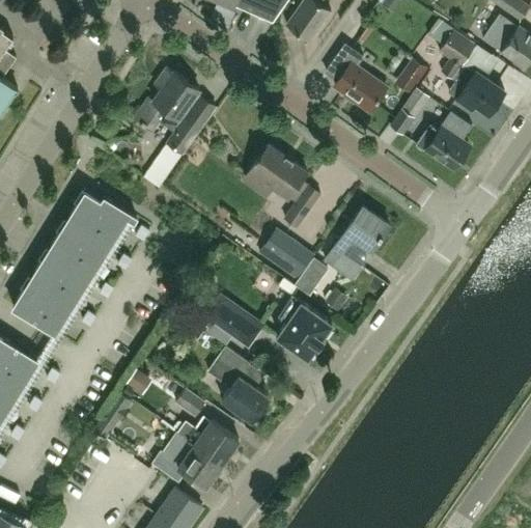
[(287,0),(216,0),(233,7),(254,16),(272,23),(287,0)]
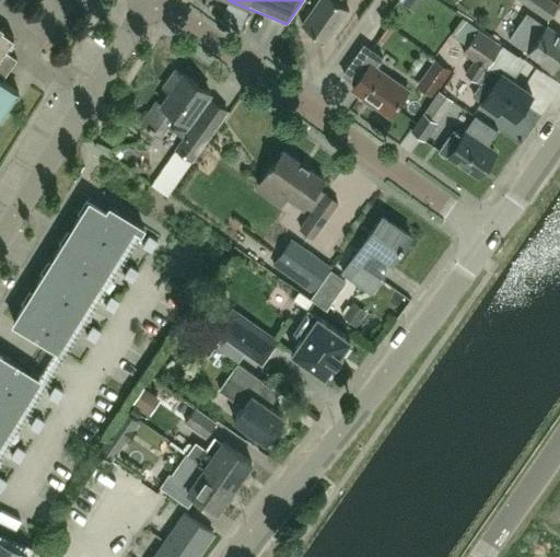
[(339,6),(342,0),(322,0),(303,27),(327,45),(350,13),(339,6)]
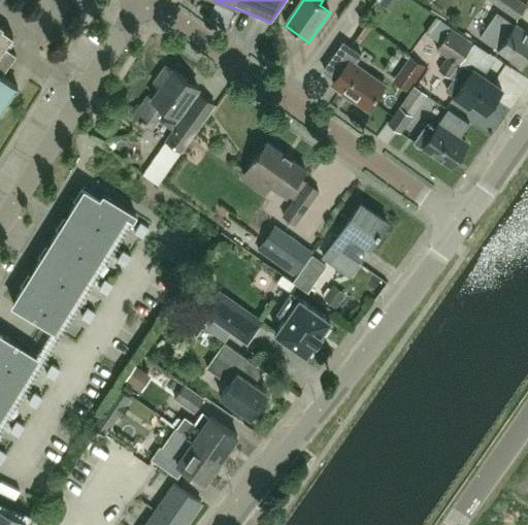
[(489,0),(518,21),(527,7),(517,0),(489,0)]
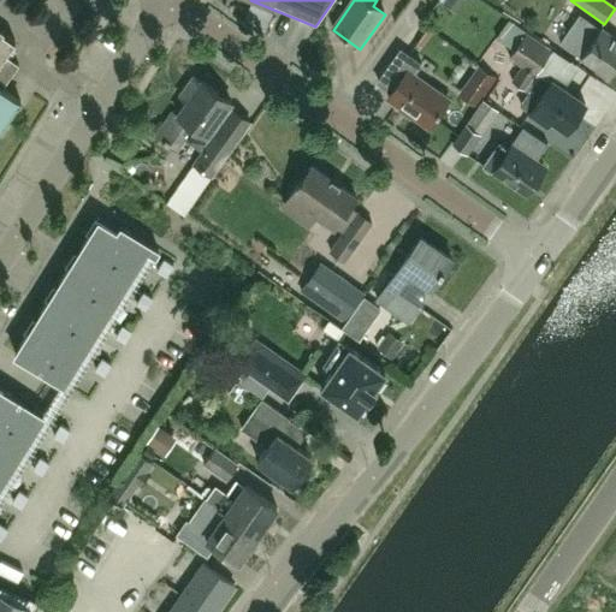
[(608,79),(615,67),(615,40),(602,30),(600,31),(580,17),(560,46),(582,61),(581,61),(608,79)]
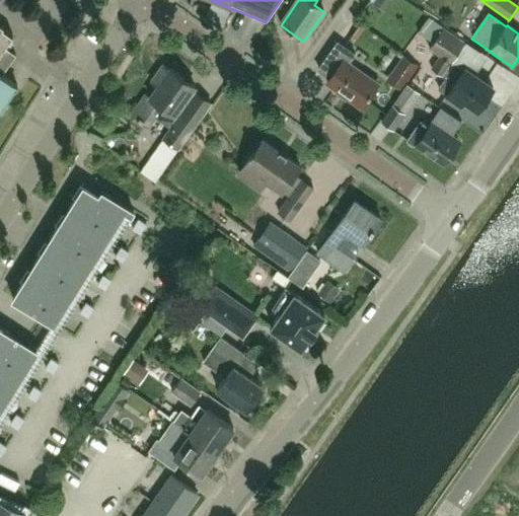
[(0,26),(0,113),(18,87),(3,77),(17,57),(5,49),(14,38),(4,30),(5,28),(3,27),(2,28),(0,26)]
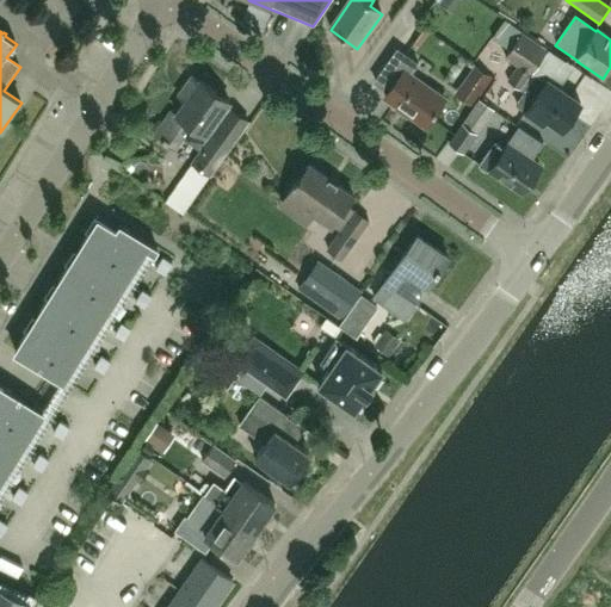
[(519,92),(548,53),(522,35),(505,59),(518,68),(507,82),(519,92)]
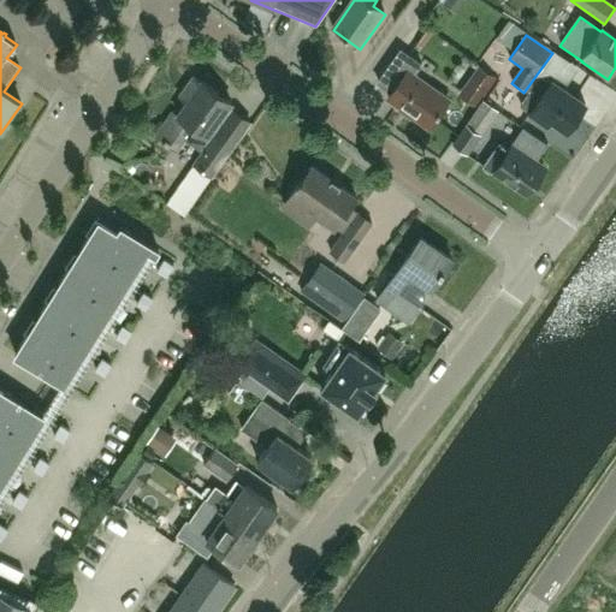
[(431,130),(450,104),(415,78),(422,69),(401,53),(378,84),(392,95),(389,100),(431,130)]
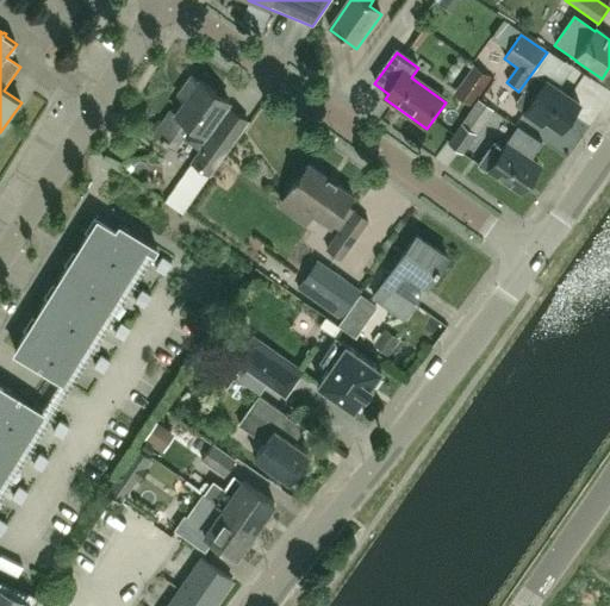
[(573,120),(572,118),(580,106),(558,91),(546,82),(545,85),(535,79),(515,107),(524,113),(523,114),(541,127),(546,120),(562,132),(565,129),(566,130),(573,120)]
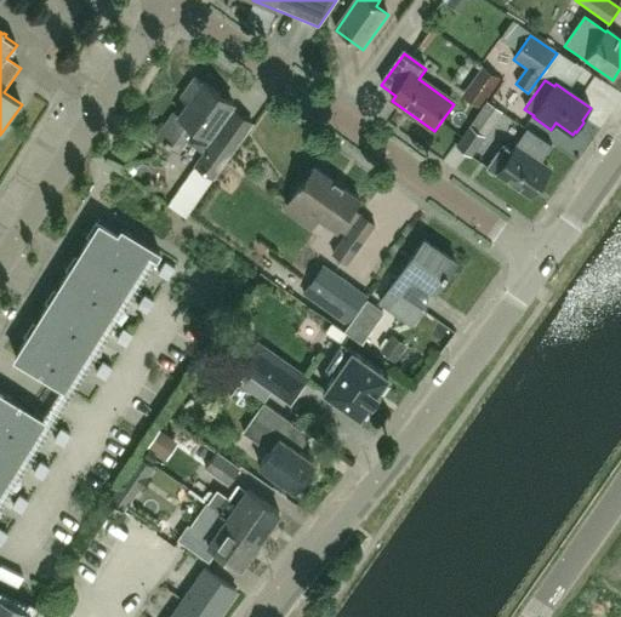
[(234,113),(216,137),(214,142),(210,140),(233,107),(203,85),(180,116),(176,113),(157,140),(177,154),(186,142),(204,155),(195,167),(212,181),(234,150),(251,125),(234,113)]
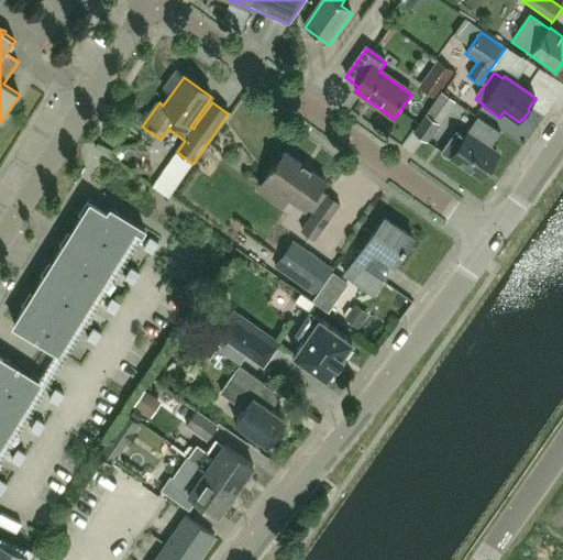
[(412,134),(427,144),(448,114),(433,105),(412,134)]
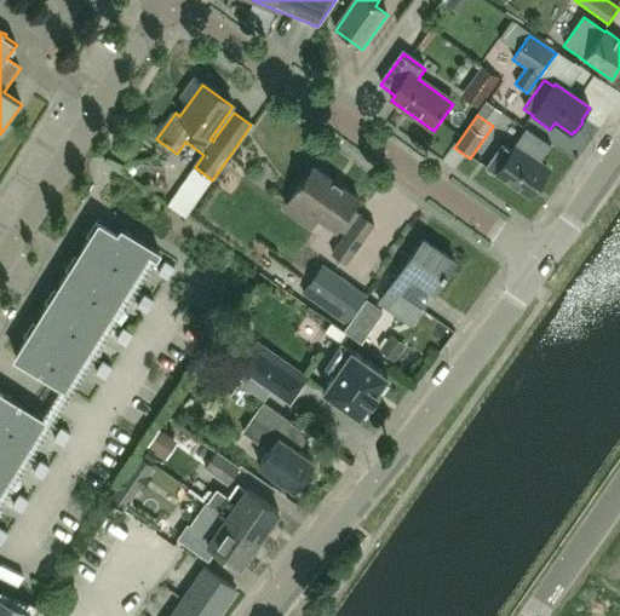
[(527,131),(511,153),(501,147),(486,170),(507,184),(514,185),(530,196),(547,172),(538,165),(551,147),(527,131)]
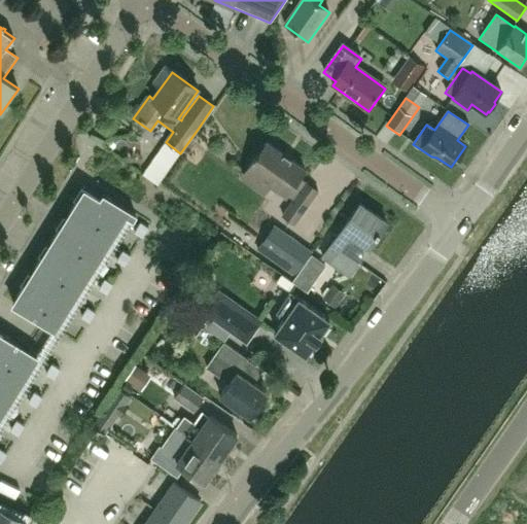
[(156,186),(180,153),(166,142),(142,176),(156,186)]
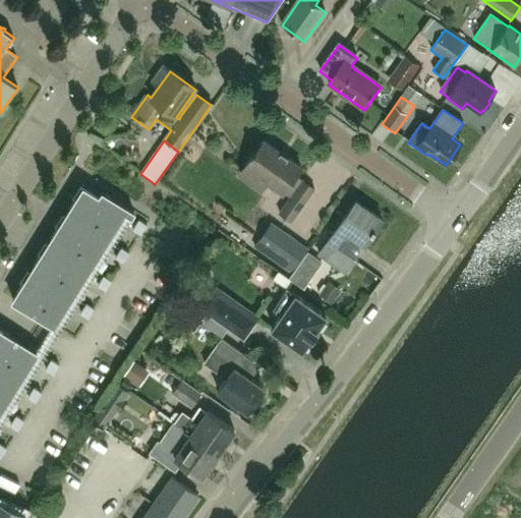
[(292,223),(315,189),(297,176),(303,169),(265,141),(246,167),(291,199),(280,214),(292,223)]
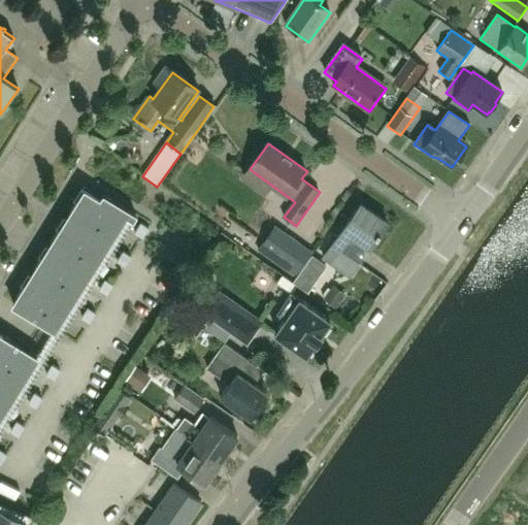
[(132,222),(135,216),(104,196),(101,201),(81,189),(80,191),(89,196),(83,206),(77,203),(67,221),(63,219),(63,220),(71,225),(65,234),(60,231),(48,249),(45,247),(44,248),(54,253),(47,263),(42,260),(31,277),(28,274),(27,276),(35,282),(29,291),(25,288),(12,306),(55,333),(56,330),(54,329),(63,314),(66,315),(74,302),(71,300),(80,286),(84,287),(92,273),(89,272),(99,257),(101,259),(109,245),(107,243),(117,229),(119,230),(127,218),(132,222)]
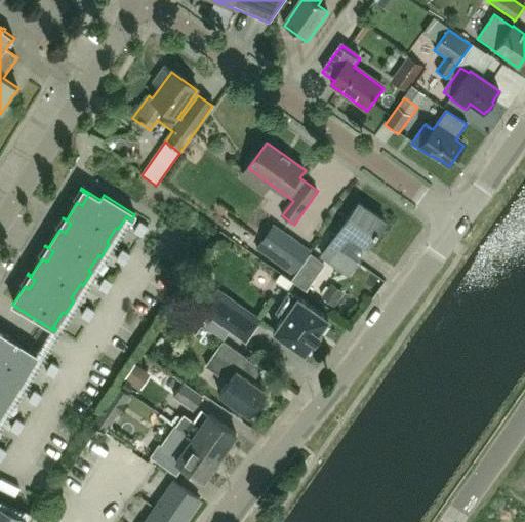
[(368,247),(386,223),(359,204),(321,257),(349,276),(358,263),(357,262),(356,264),(338,251),(350,234),(368,247)]
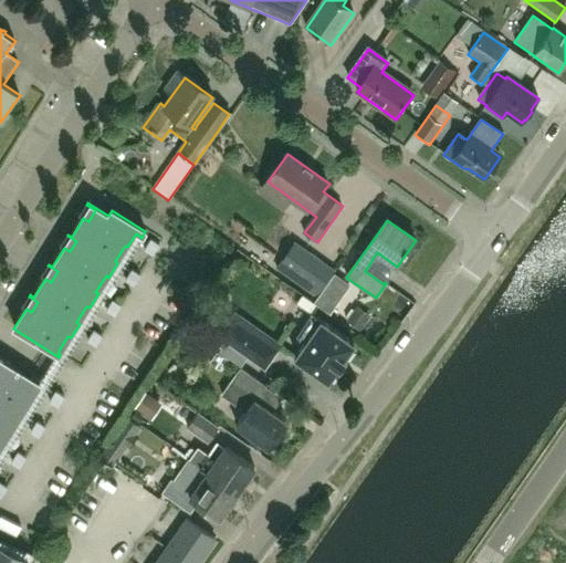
[(145,251),(153,257),(159,247),(150,241),(145,251)]
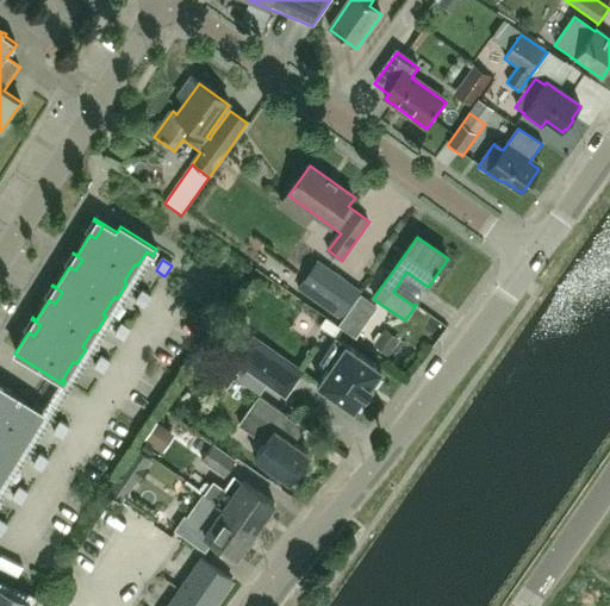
[(340,322),(359,294),(316,263),(297,291),(340,322)]
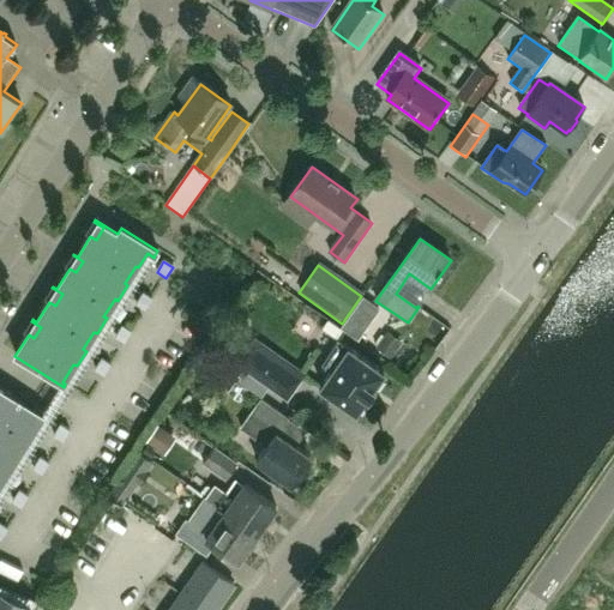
[(137,306),(145,312),(152,301),(143,295),(137,306)]
